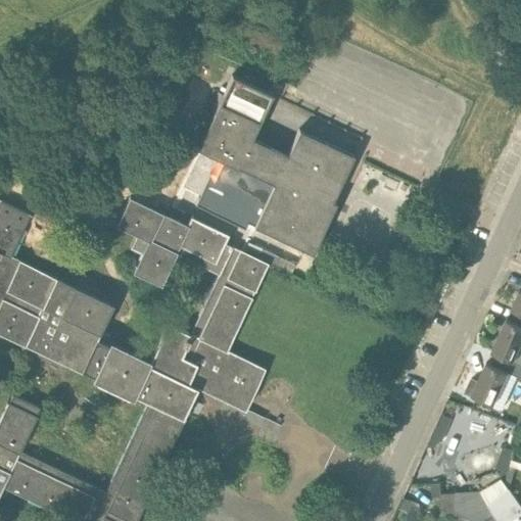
[(240,169),(265,181),(277,155),(263,148),(264,145),(253,140),(274,97),(234,78),(199,151),(240,170),(240,169)]
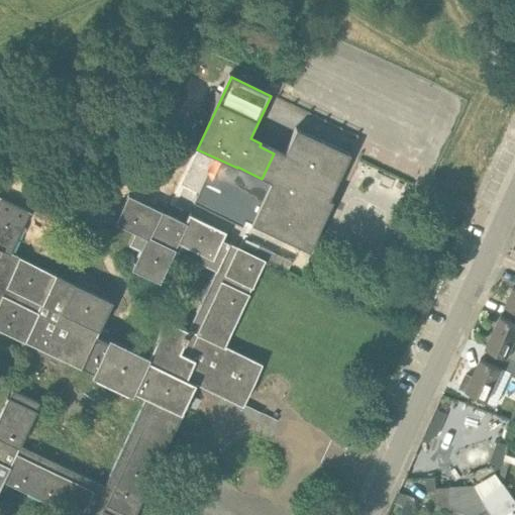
[(330,200),(350,159),(351,156),(297,130),(287,160),(274,153),(262,179),(242,220),(252,224),(310,252),(334,202),(330,200)]
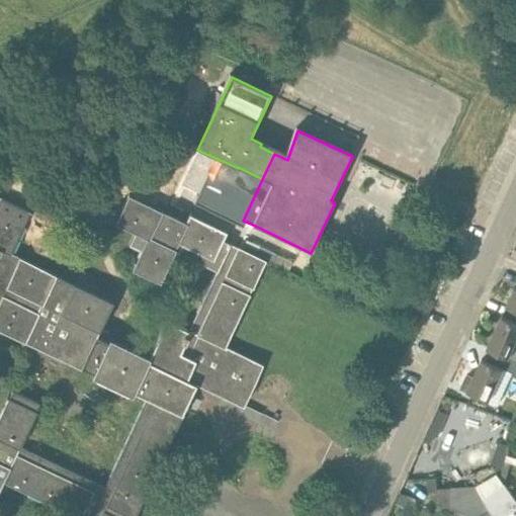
[(0,494),(5,484),(73,515),(138,515),(183,420),(185,415),(180,413),(194,384),(245,408),(253,389),(264,366),(227,348),(267,265),(240,252),(224,245),(229,234),(190,216),(187,224),(131,197),(116,226),(136,235),(131,247),(142,252),(134,271),(161,284),(176,253),(219,273),(190,332),(168,322),(150,358),(111,339),(109,343),(97,337),(113,303),(12,255),(31,213),(4,200),(0,197),(0,494)]
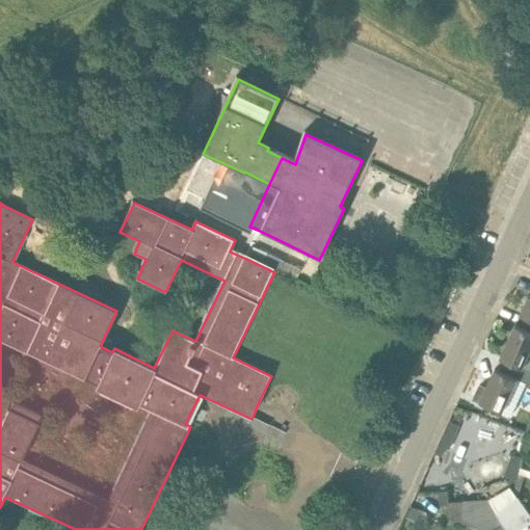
[(529,324),(526,332),(517,327),(502,361),(510,365),(510,364),(523,370),(529,373),(529,324)]
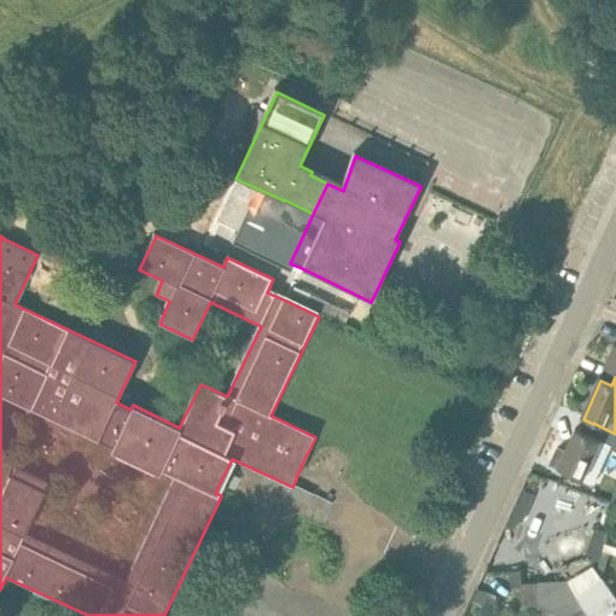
[(552,466),(561,470),(586,482),(603,443),(614,448),(615,445),(615,434),(608,430),(593,423),(593,424),(587,436),(577,431),(568,454),(559,451),(552,466)]
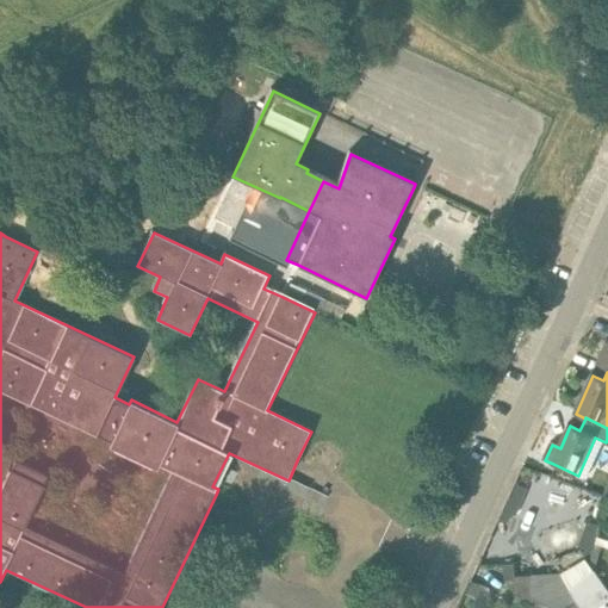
[(596,607),(607,601),(607,589),(596,571),(572,588),(579,602),(582,607),(596,607)]
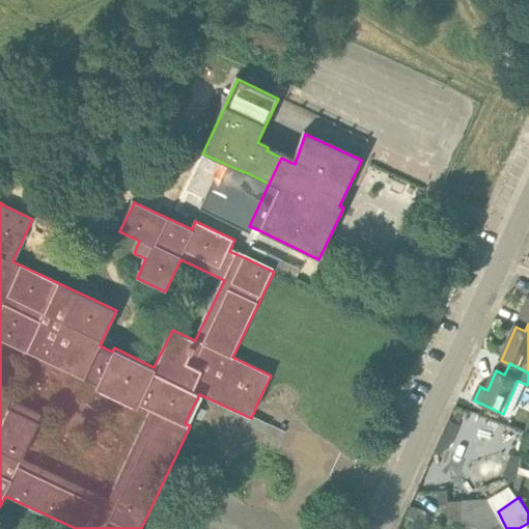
[(449,503),(450,526),(466,525),(465,502),(449,503)]
